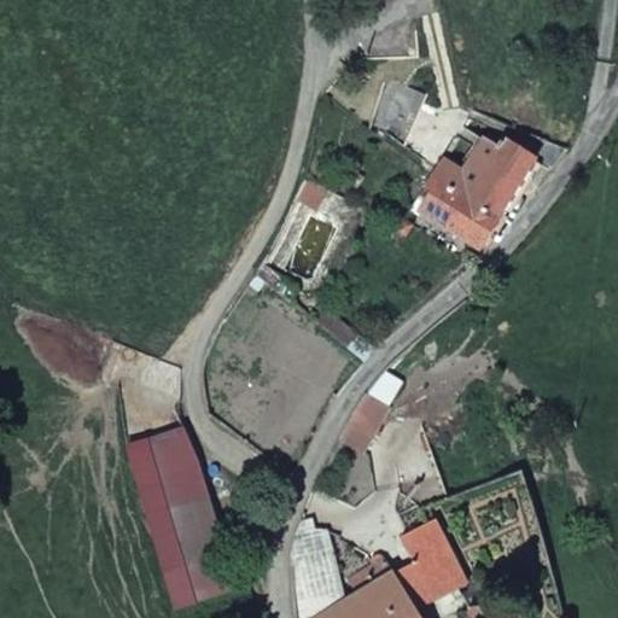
[(552,170),(564,150),(526,134),(517,147),(505,140),(500,149),(487,140),(465,174),(447,163),(438,176),(501,216),(529,173),(535,176),(543,164),(552,170)]
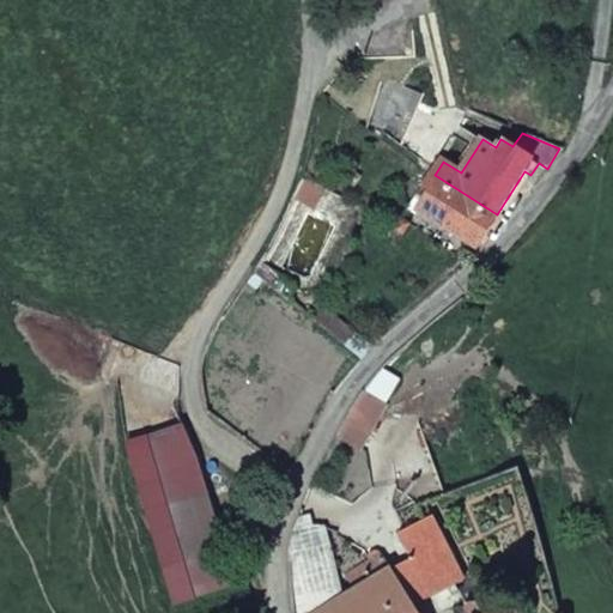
[(497,214),(435,175),(432,173),(418,193),(426,199),(418,210),(475,248),(497,214)]
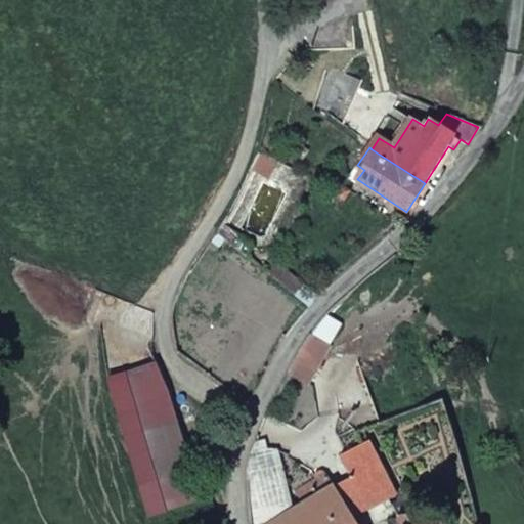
[(350,191),(342,186),(337,194),(345,200),(350,191)]
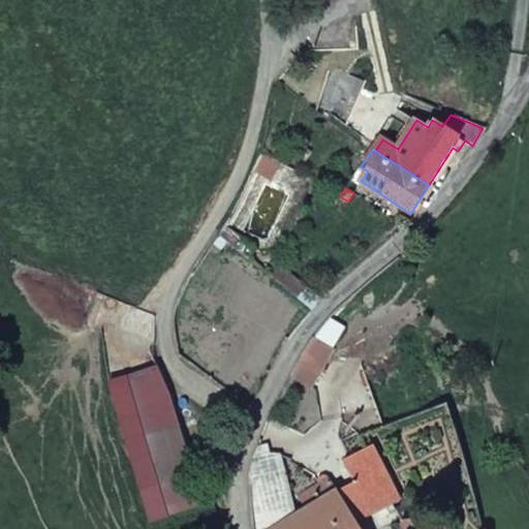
[(271,277),(296,299),(306,286),(279,266),(271,277)]
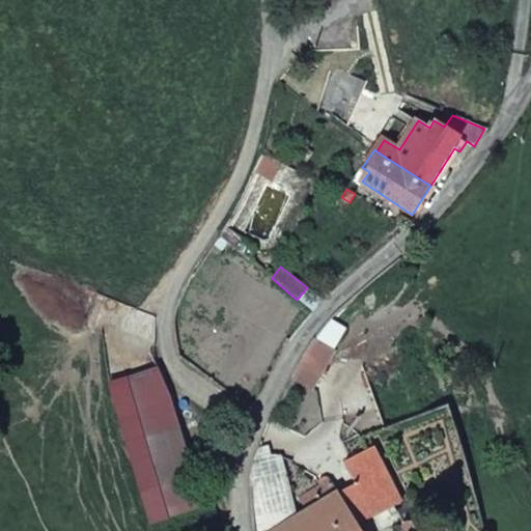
[(297,300),(312,312),(324,301),(307,287),(297,300)]
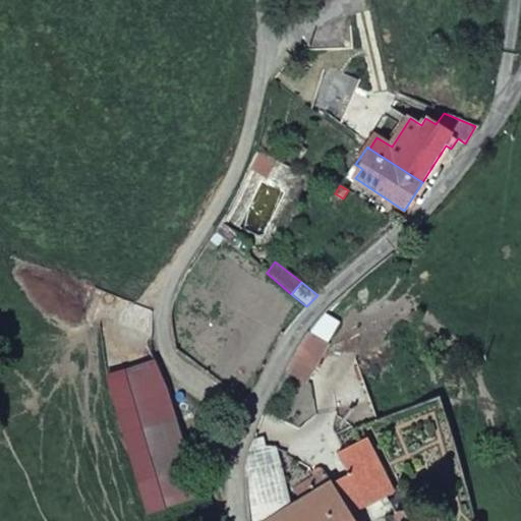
[(308,335),(291,364),(310,374),(319,359),(321,360),(329,347),(308,335)]
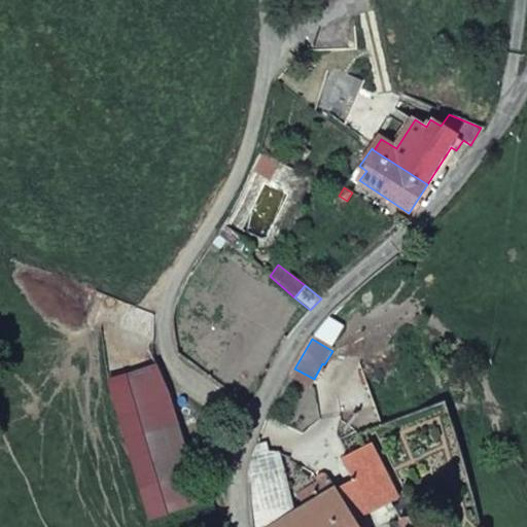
[(178,421),(140,431),(154,482),(192,471),(178,421)]
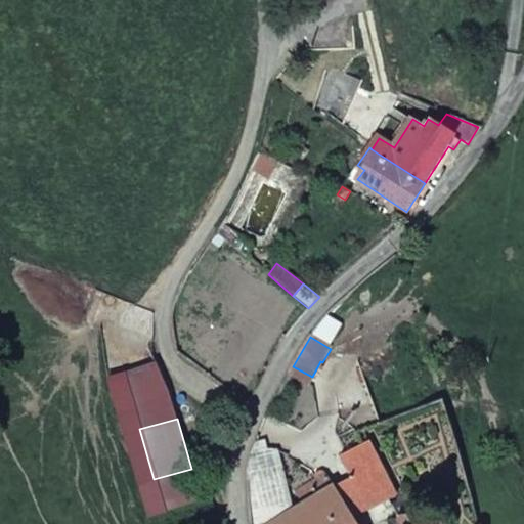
[(397,495),(385,470),(370,441),(342,455),(353,477),(346,481),(364,513),(397,495)]
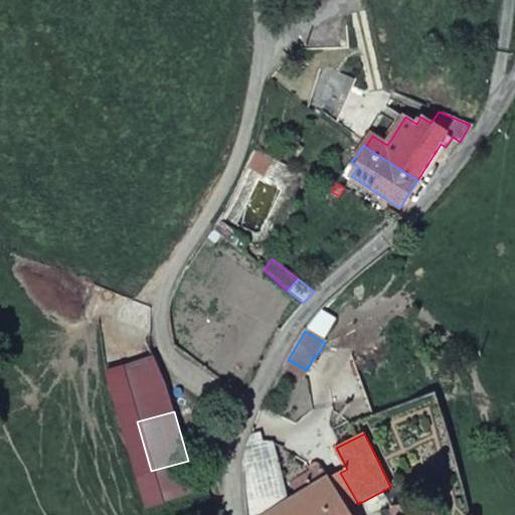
[(386,452),(378,462),(390,487),(401,481),(386,452)]
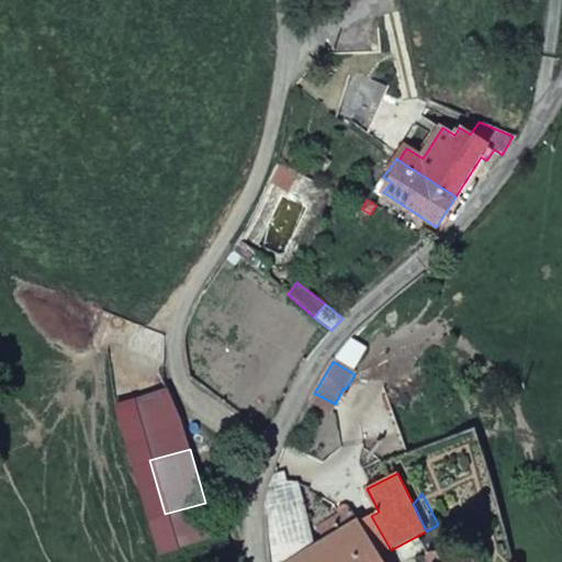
[(266,507),(270,561),(293,561),(315,549),(304,499),(266,507)]
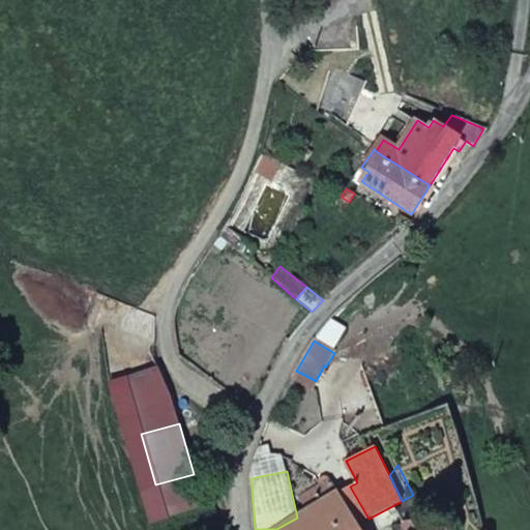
[(357,529),(355,526),(336,494),(339,493),(324,476),(320,478),(320,483),(300,496),(310,510),(297,518),(276,529),(357,529)]
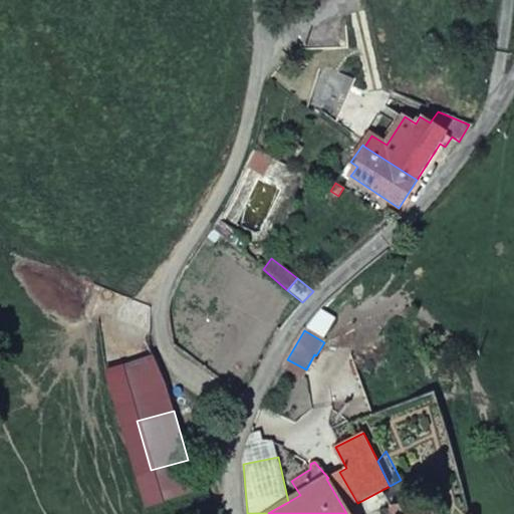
[(326,479),(344,510),(357,503),(339,472),(328,478),(326,479)]
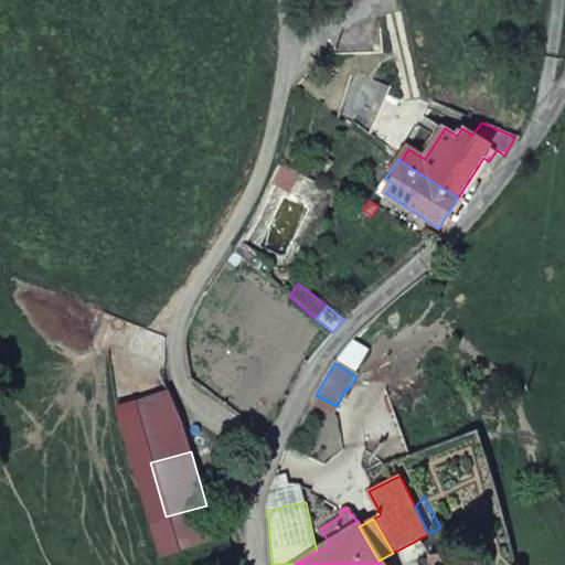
[(430,547),(433,564),(478,564),(476,550),(449,553),(448,545),(430,547)]
